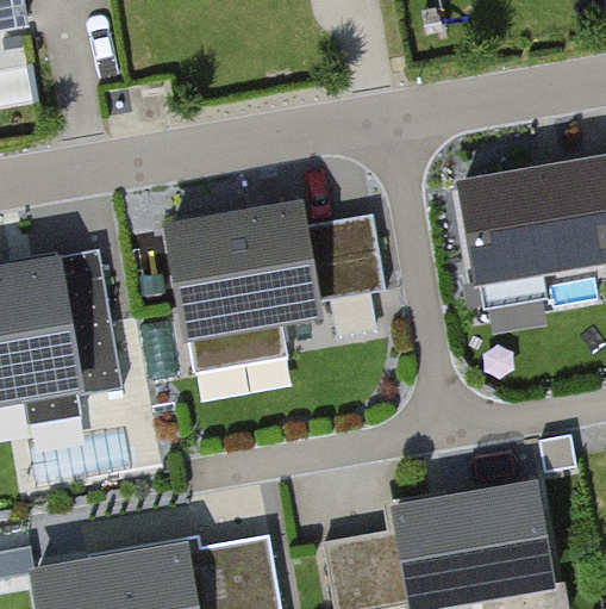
[(0,0),(0,39),(37,33),(31,0),(0,0)]
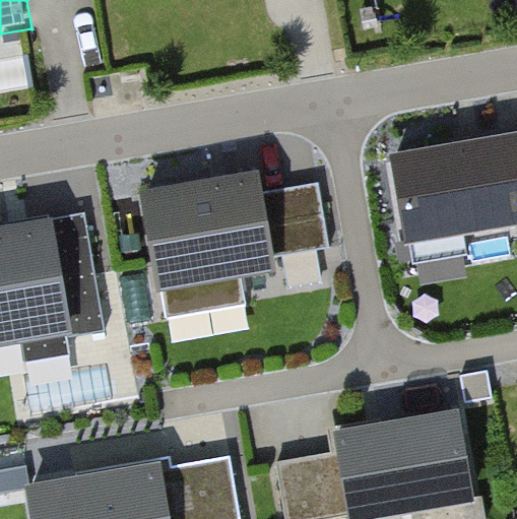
[(516,149),(514,131),(384,152),(399,241),(516,220),(516,149)]
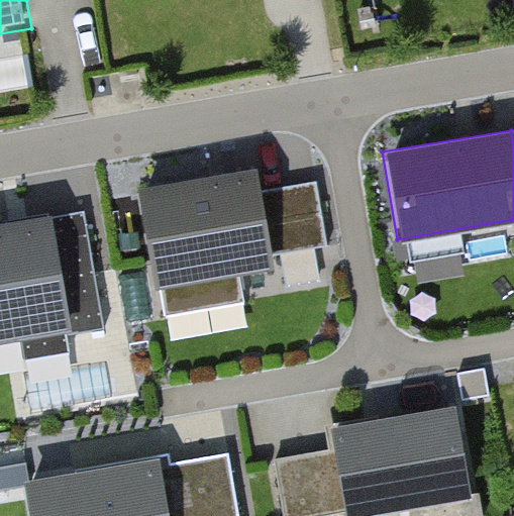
[(259,168),(143,189),(162,286),(277,265),(259,168)]
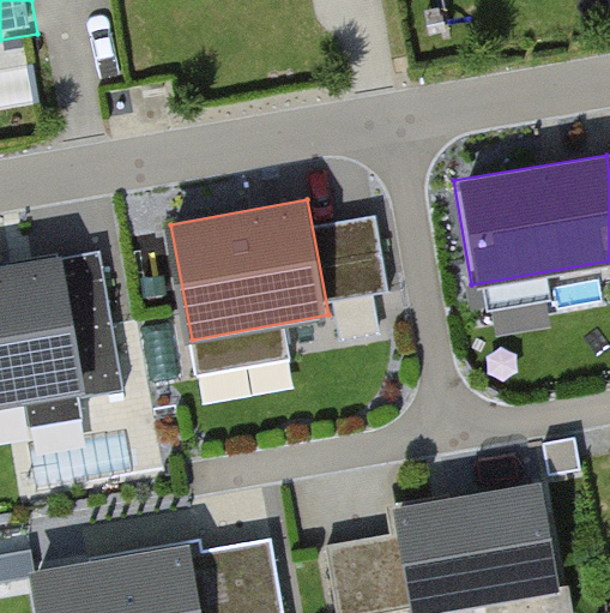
[(388,287),(375,216),(316,227),(331,298),(388,287)]
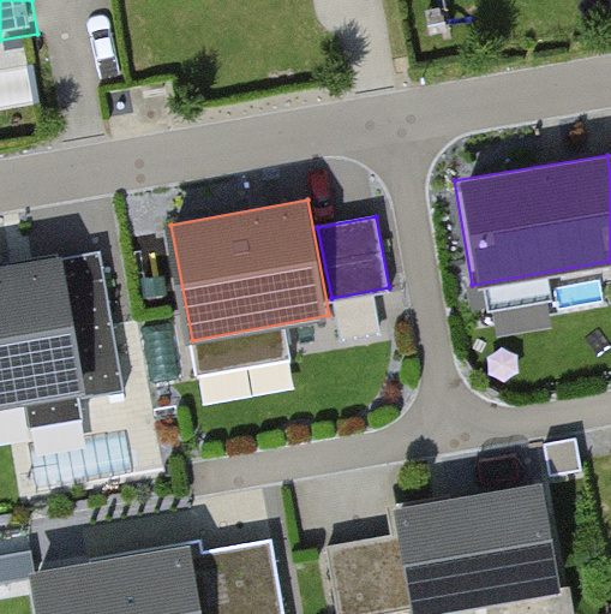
[(57,267),(0,276),(0,404),(77,391),(78,400),(124,393),(102,263),(58,272),(57,267)]
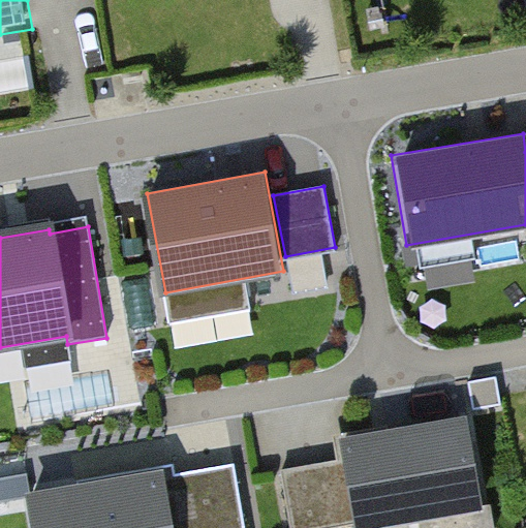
[(474,426),(346,448),(360,527),(487,527),(492,527),(474,426)]
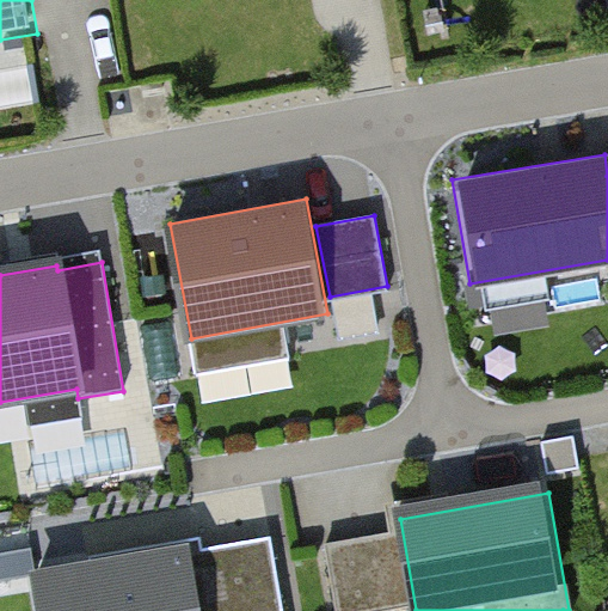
[(406,610),(394,538),(325,550),(335,610),(406,610)]
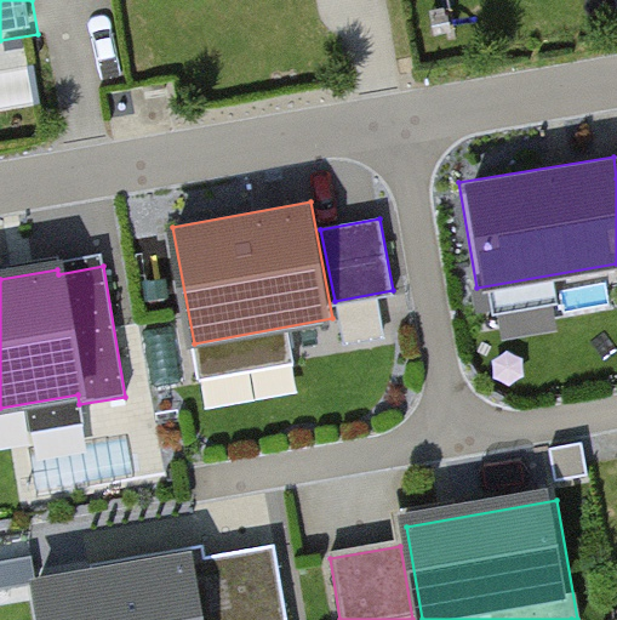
[(205,619),(193,547),(24,576),(32,619),(205,619)]
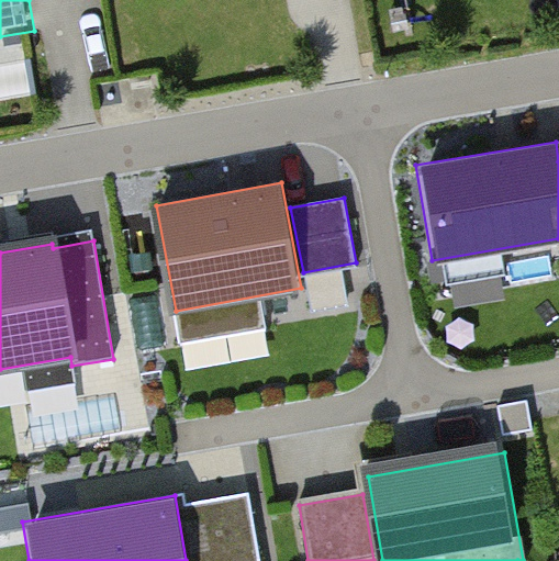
[(260,560),(250,505),(186,516),(193,560),(260,560)]
